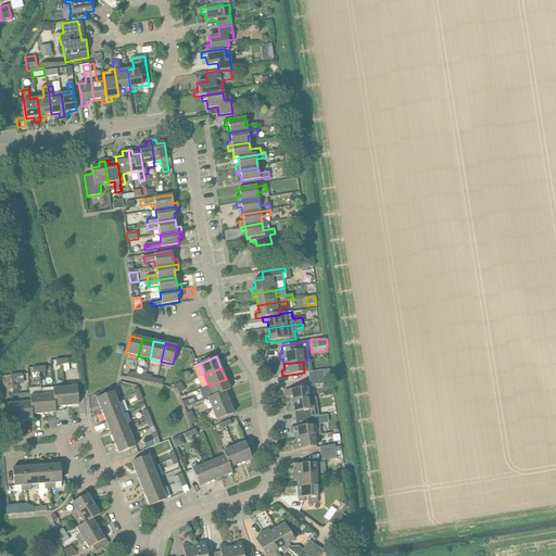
[(308,373),(308,379),(324,377),(330,376),(330,369),(308,373)]
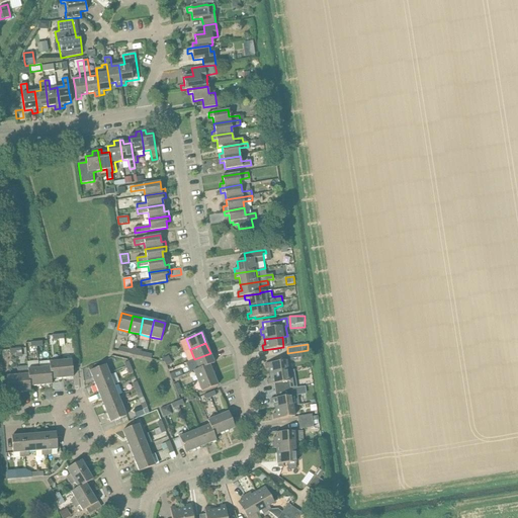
[(135,355),(143,357),(144,353),(141,352),(141,350),(136,349),(136,351),(135,355)]
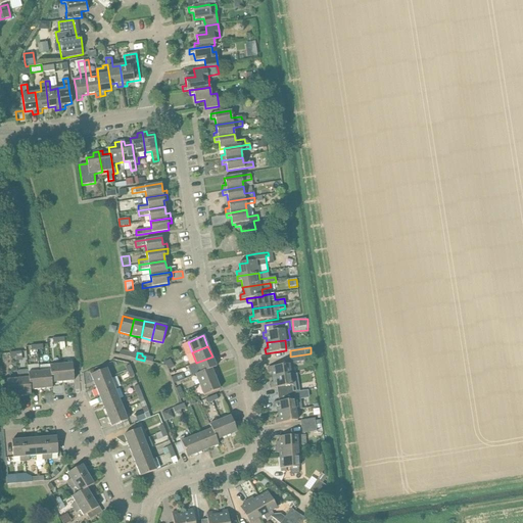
[(305,361),(304,354),(290,357),(291,363),(305,361)]
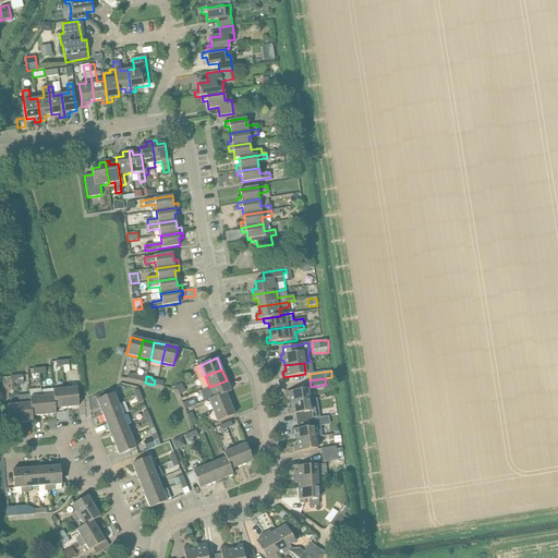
[(231,391),(227,380),(209,387),(214,398),(219,395),(220,396),(226,393),(231,391)]
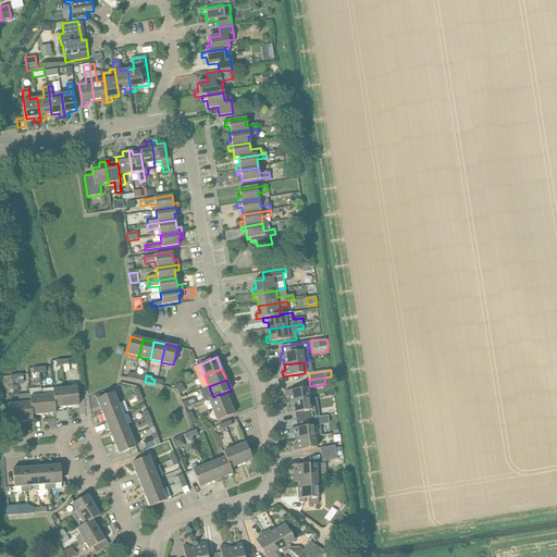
[(77,387),(65,388),(66,407),(78,406),(77,387)]
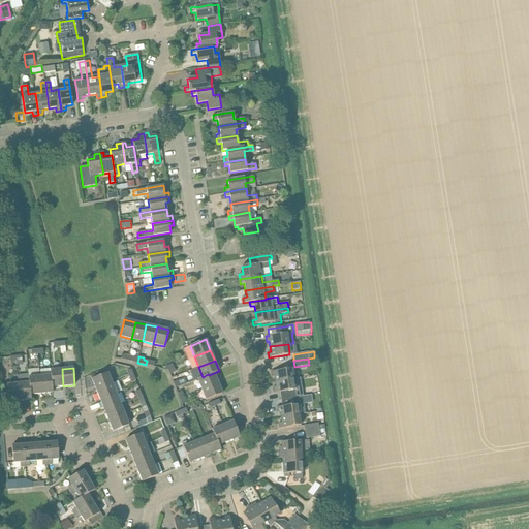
[(275,377),(275,381),(293,379),(291,368),(271,372),(272,377),(275,377)]
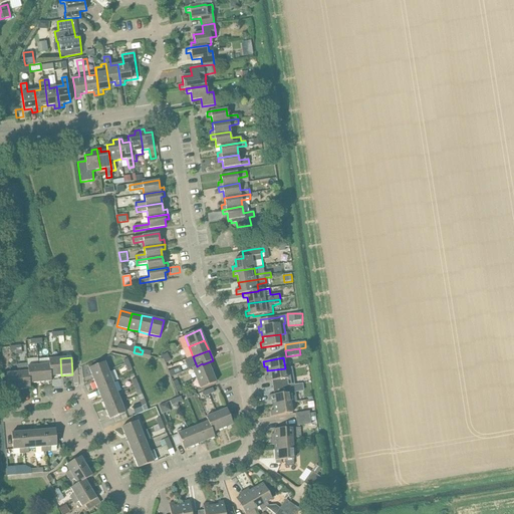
[(51,376),(61,375),(60,358),(49,359),(49,364),(50,370),(51,376)]
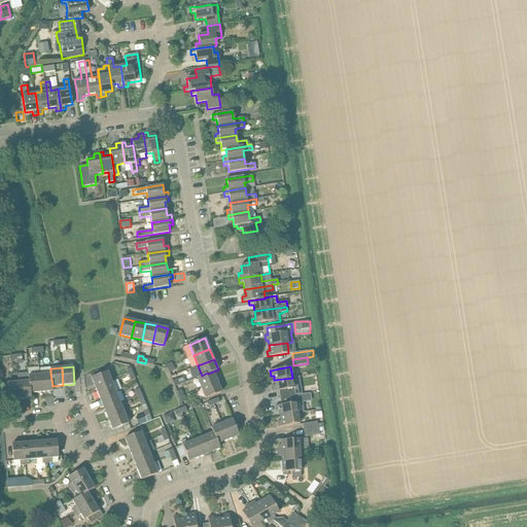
[(92,378),(96,388),(111,382),(107,372),(92,378)]
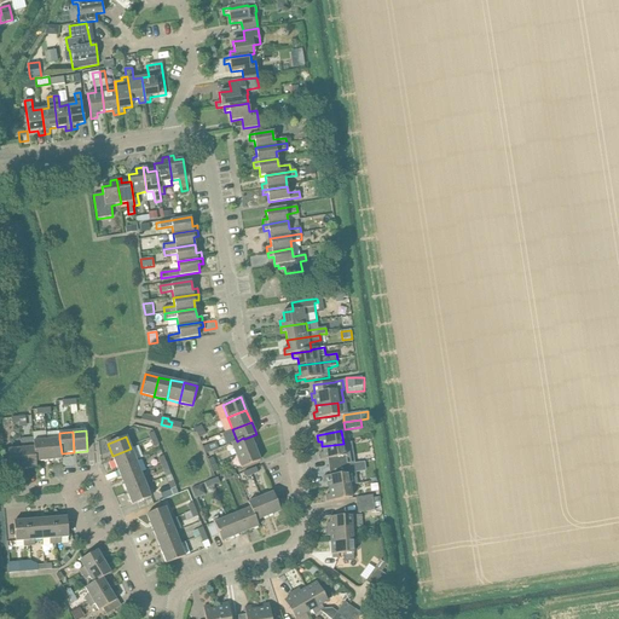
[(231,443),(237,456),(255,449),(250,437),(244,439),(243,438),(237,441),(231,443)]
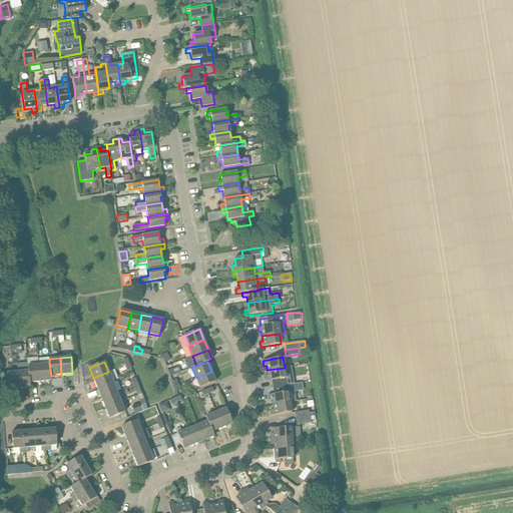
[(50,370),(49,364),(39,365),(40,382),(51,381),(51,376),(50,370)]
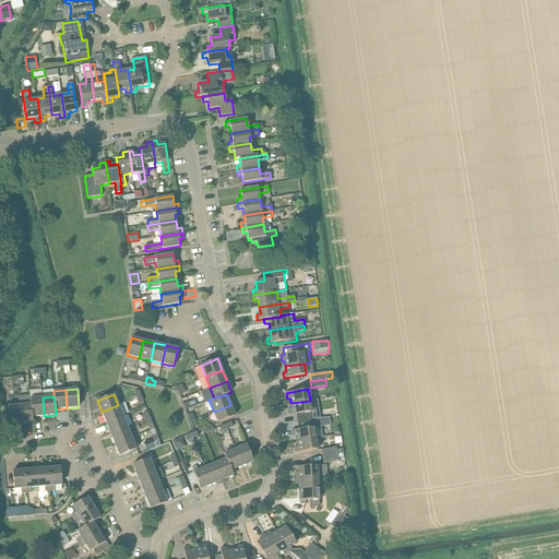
[(31,399),(31,404),(32,411),(33,417),(44,416),(43,397),(31,399)]
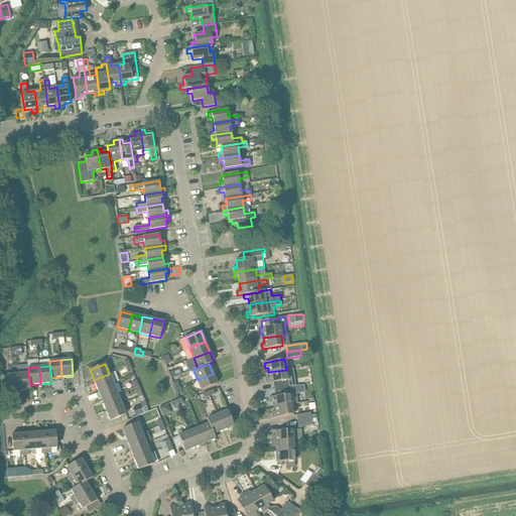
[(179,369),(173,371),(168,373),(171,378),(181,374),(179,369)]
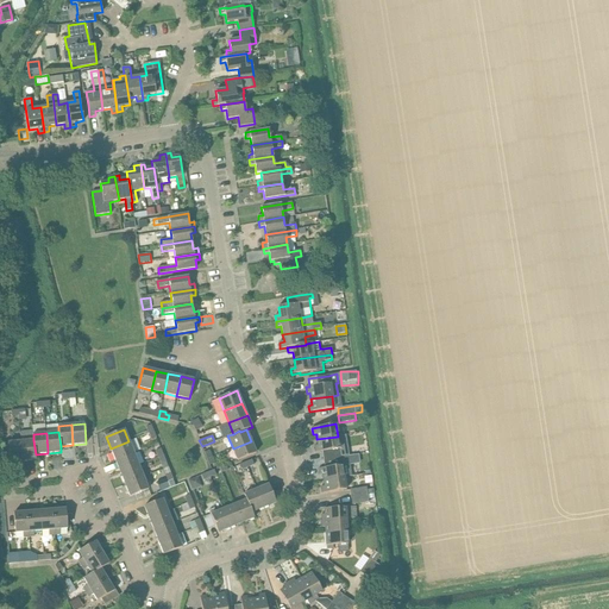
[(345,435),(338,437),(316,439),(318,445),(315,446),(315,452),(322,451),(324,459),(341,457),(340,449),(347,447),(345,435)]
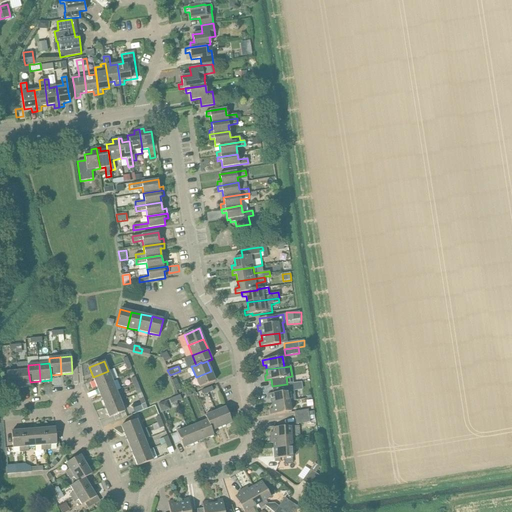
[(29,376),(28,370),(17,371),(19,388),(30,387),(30,382),(29,376)]
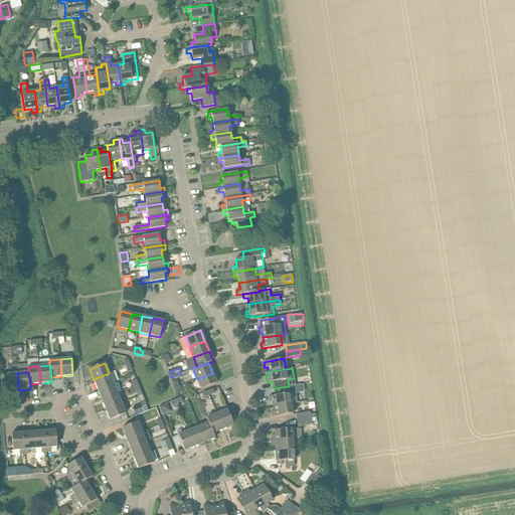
[(19,390),(17,373),(6,374),(8,391),(19,390)]
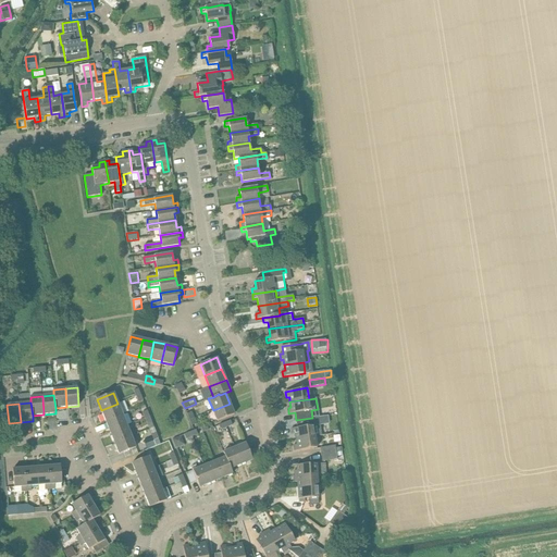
[(101,410),(106,421),(122,415),(118,404),(101,410)]
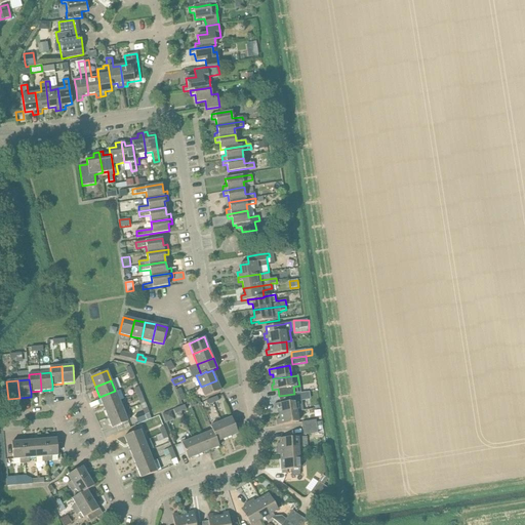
[(216,380),(201,387),(205,397),(220,391),(216,380)]
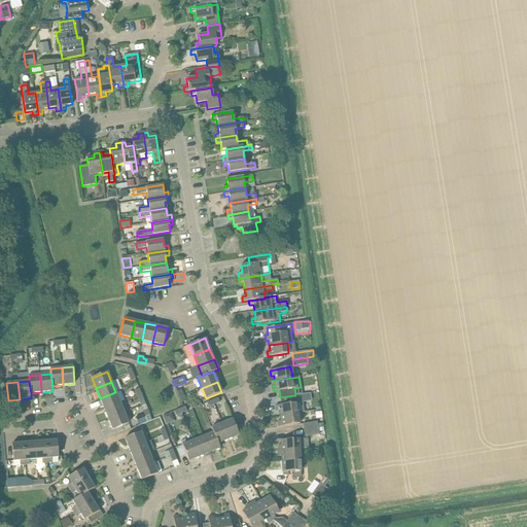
[(120,402),(115,392),(100,398),(104,409),(120,402)]
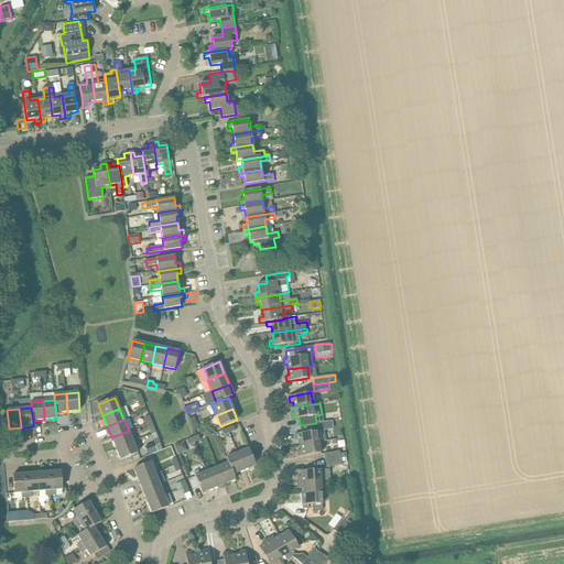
[(151,422),(147,424),(136,429),(138,434),(153,427),(151,422)]
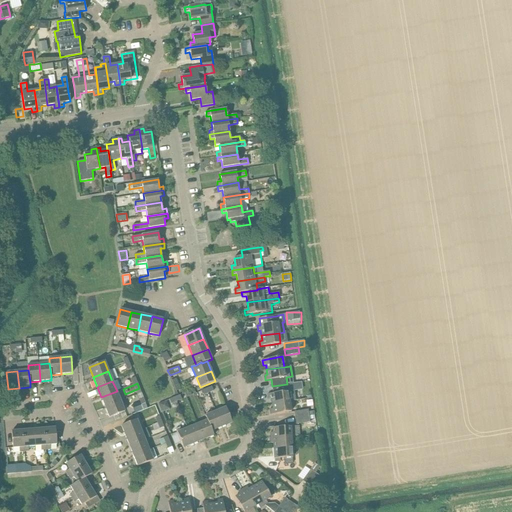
[(271,399),(272,404),(290,401),(295,400),(294,390),(288,391),(288,388),(293,387),(292,383),(287,384),(272,386),(273,393),(267,394),(268,399),(271,399)]
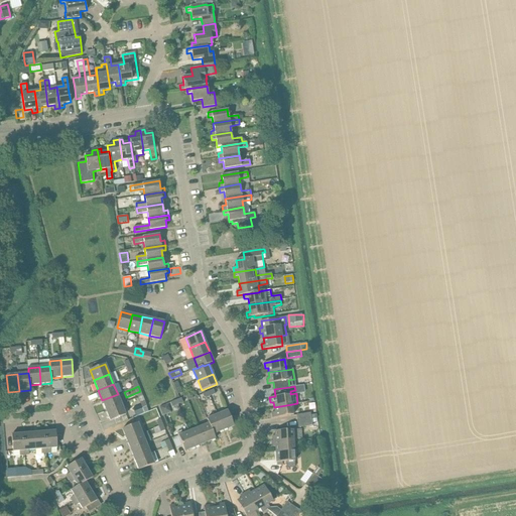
[(122,404),(118,394),(102,400),(106,410),(122,404)]
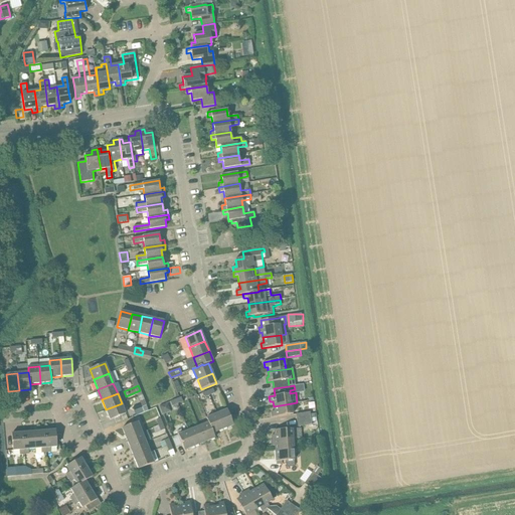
[(146,405),(144,400),(142,395),(138,397),(142,407),(146,405)]
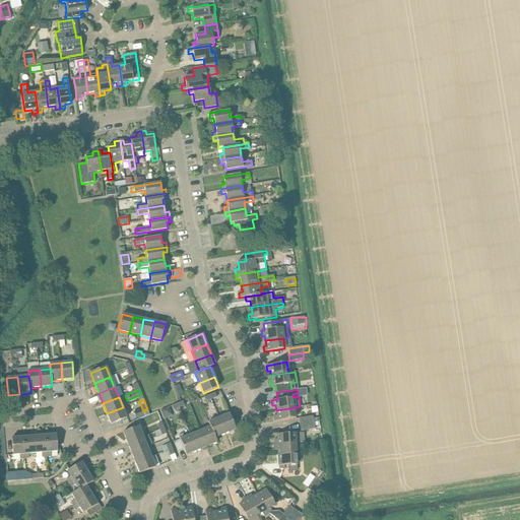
[(127,417),(123,407),(107,413),(111,425),(127,417)]
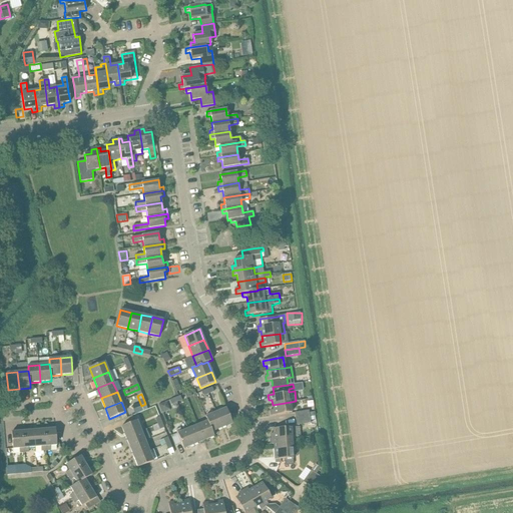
[(147,409),(145,404),(141,406),(140,402),(132,406),(135,414),(147,409)]
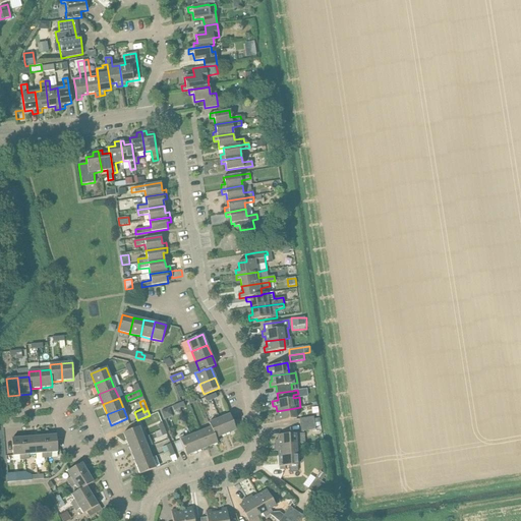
[(295,408),(277,411),(278,416),(275,416),(276,422),(296,418),(295,408)]
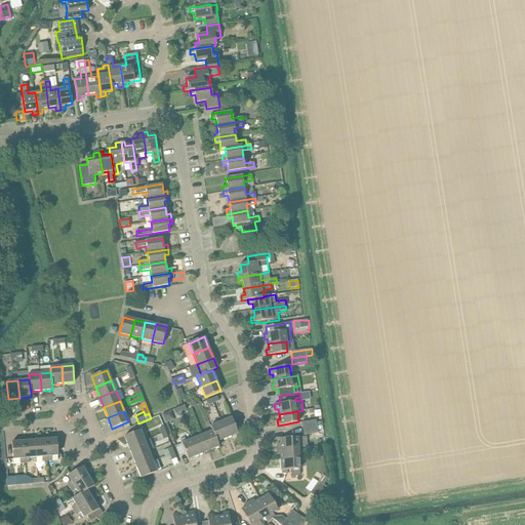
[(232,417),(221,421),(228,438),(238,434),(232,417)]
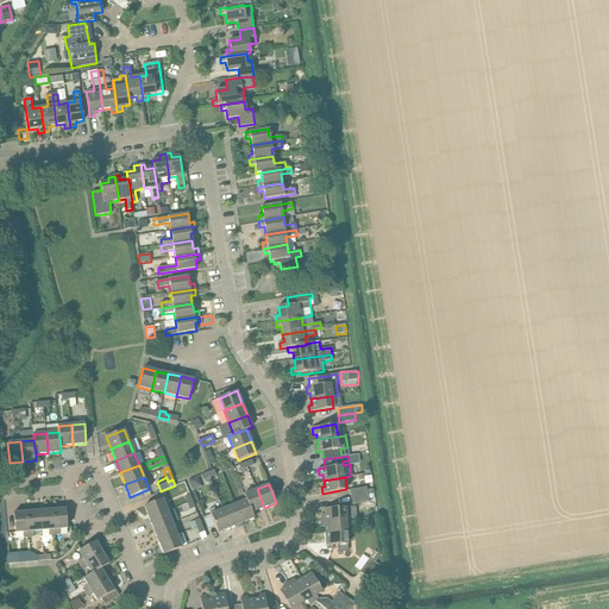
[(350,490),(351,497),(368,495),(374,494),(374,489),(366,490),(366,488),(350,490)]
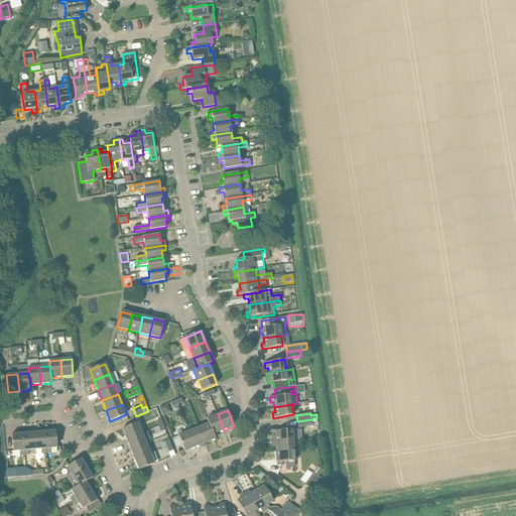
[(224,430),(218,414),(207,418),(209,423),(214,434),(224,430)]
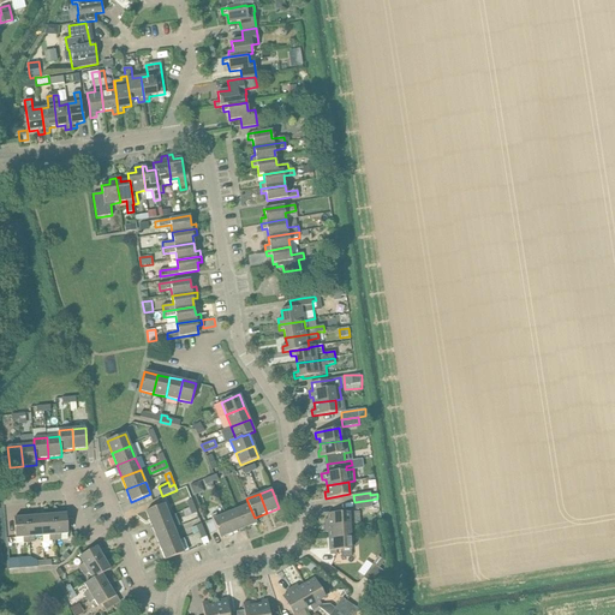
[(371,500),(354,502),(356,509),(372,507),(371,500)]
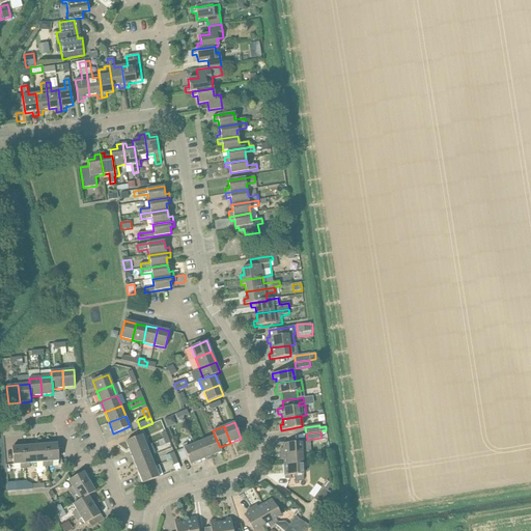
[(126,442),(130,452),(146,446),(142,435),(126,442)]
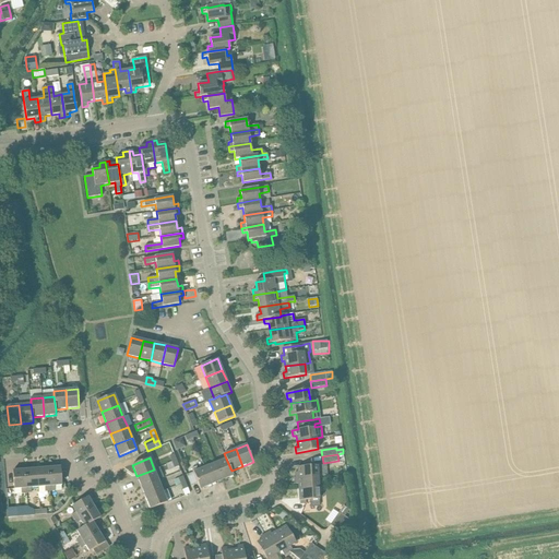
[(234,475),(232,471),(226,459),(215,463),(222,480),(234,475)]
